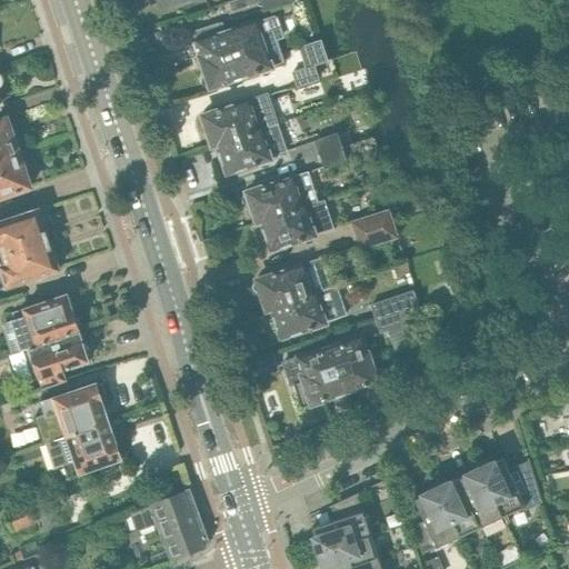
[(292,0),(259,0),(263,11),(293,1),(292,0)]
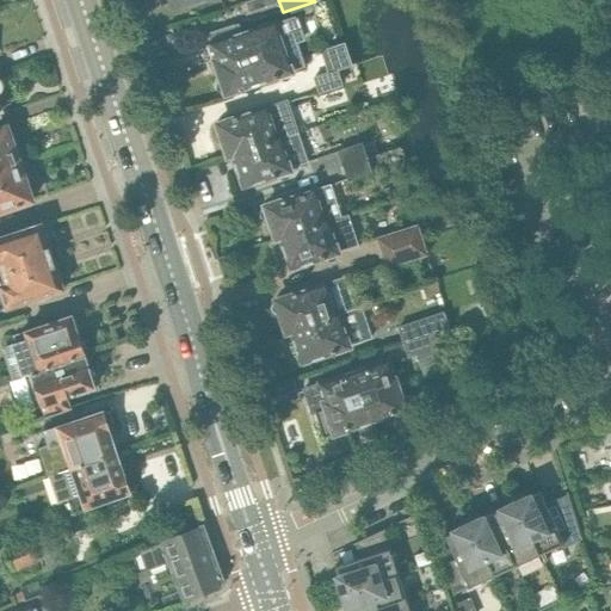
[(277,22),(244,34),(259,81),(277,76),(278,78),(279,79),(281,79),(282,80),(283,80),(284,80),(285,80),(287,79),(288,79),(289,79),(289,78),(290,78),(290,76),(291,76),(291,75),(291,74),(292,74),(292,73),(292,72),(292,71),(302,68),(301,66),(306,63),(297,39),(306,37),(300,17),(296,18),(296,16),(277,22)]
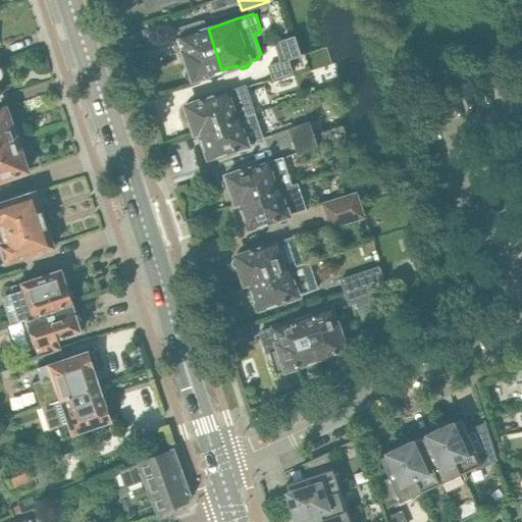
[(184,51),(189,67),(188,67),(188,68),(187,69),(186,69),(186,70),(185,71),(185,73),(185,74),(186,75),(186,76),(187,77),(188,79),(189,79),(190,80),(191,80),(193,79),(205,75),(206,76),(208,75),(208,74),(221,69),(208,29),(207,29),(204,19),(200,21),(200,20),(177,28),(185,51),(184,51)]
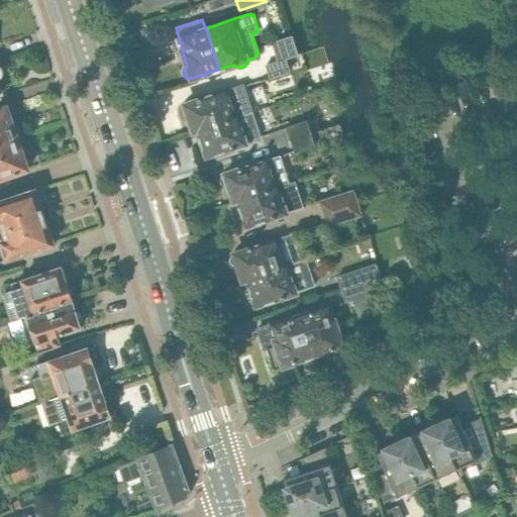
[(294,37),(278,42),(284,60),(286,59),(299,55),(294,37)]
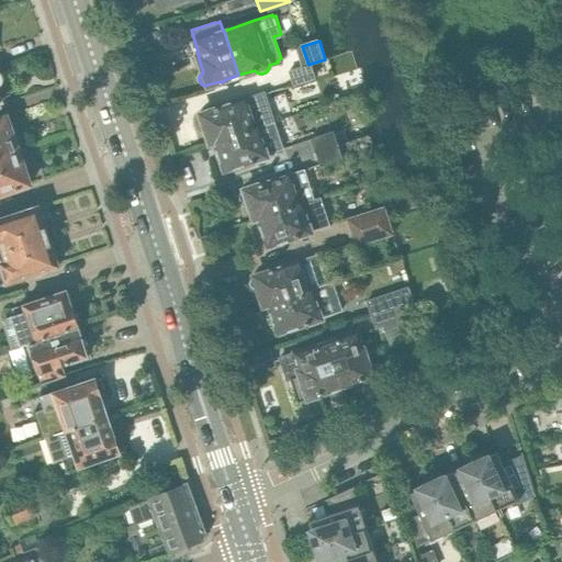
[(308,65),(289,71),(294,86),(316,78),(311,64),(308,65)]
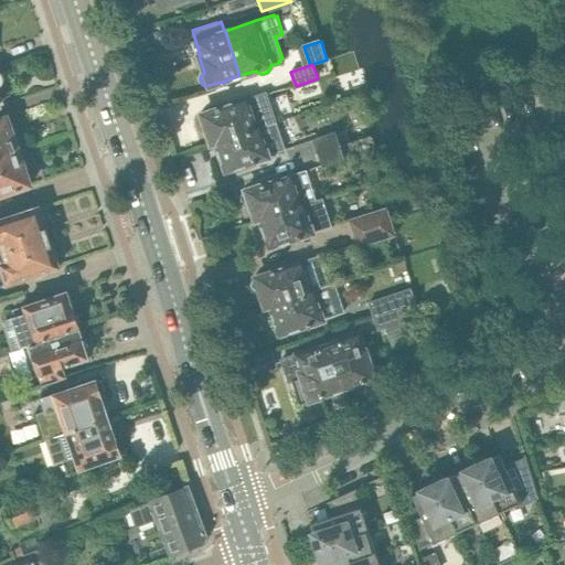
[(216,109),(201,114),(200,115),(199,116),(198,117),(198,119),(196,120),(196,123),(198,125),(198,126),(199,127),(200,129),(201,130),(202,131),(204,131),(205,131),(208,132),(211,144),(216,142),(275,124),(276,124),(266,92),(249,96),(249,97),(220,108),(220,106),(216,107),(216,109)]
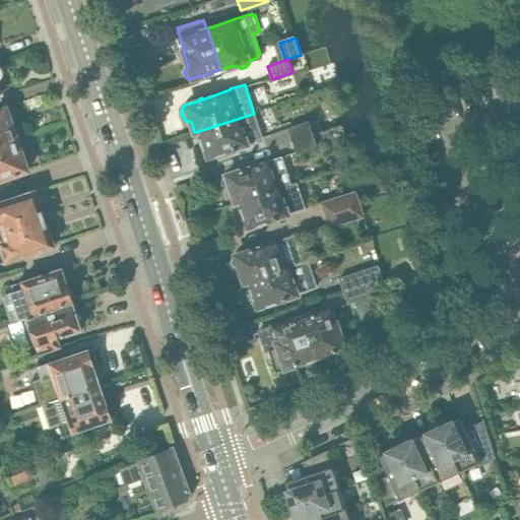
[(6,107),(0,108),(0,143),(17,138),(6,107)]
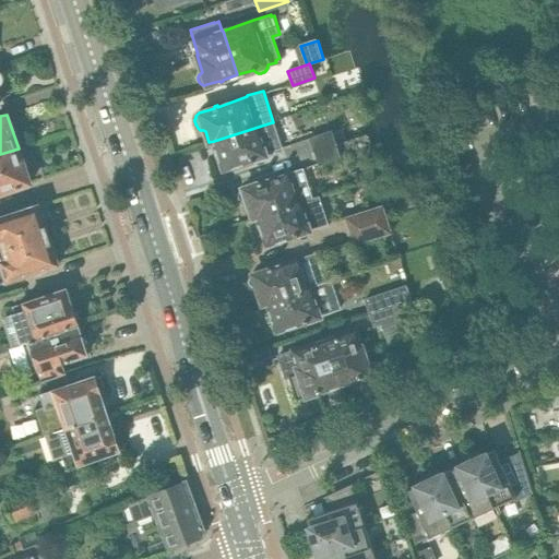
[(273,122),(272,122),(214,141),(223,169),(250,161),(250,162),(253,162),(257,163),(258,164),(260,164),(261,164),(262,163),(264,162),(265,161),(265,158),(266,157),(264,151),(281,146),(273,122)]
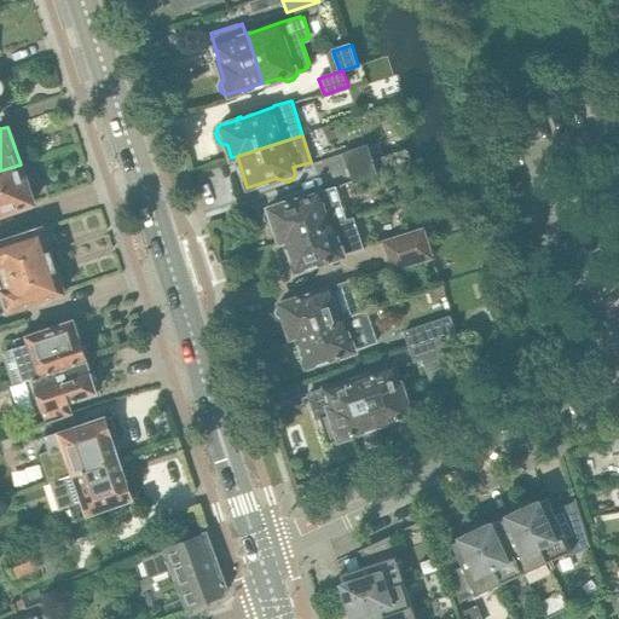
[(348,168),(372,160),(366,143),(342,151),(348,168)]
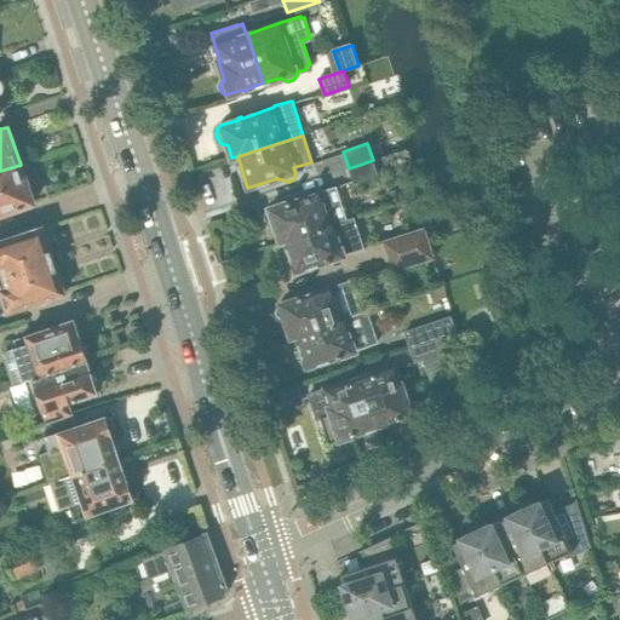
[(373,160),(349,168),(354,182),(378,173),(373,160)]
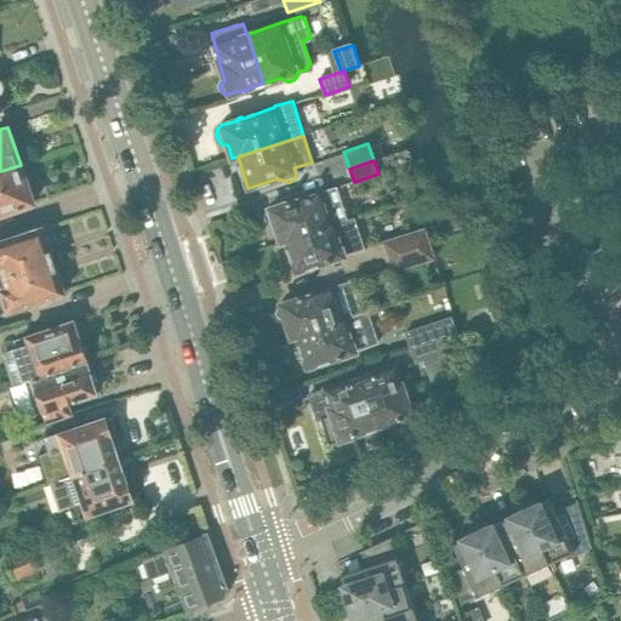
[(21,165),(0,171),(0,214),(33,203),(21,165)]
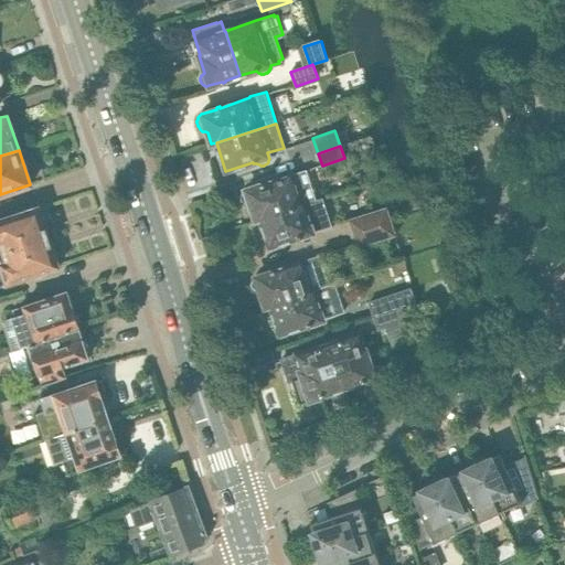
[(260,184),(245,190),(244,190),(243,191),(243,192),(242,193),(242,194),(241,195),(241,196),(241,198),(241,199),(242,200),(242,201),(243,201),(244,202),(245,203),(246,203),(247,203),(248,203),(249,203),(255,220),(302,204),(316,200),(311,183),(306,168),(260,183),(260,184)]
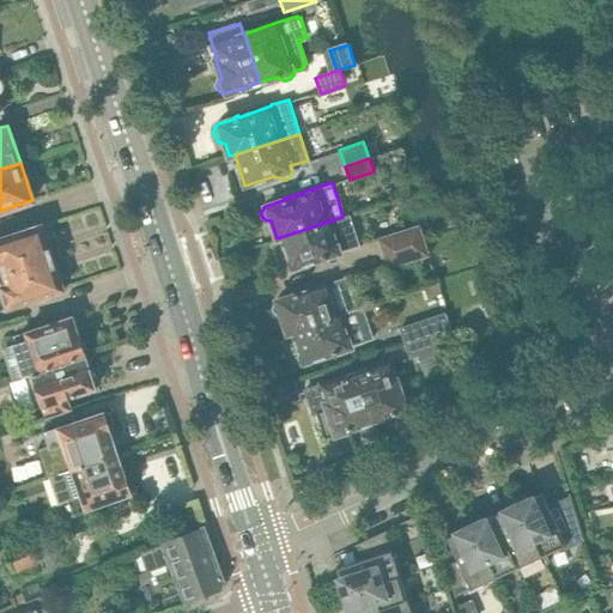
[(322,260),(327,259),(327,260),(328,261),(328,262),(329,263),(331,263),(332,265),(333,265),(335,265),(337,265),(338,263),(339,263),(340,262),(341,261),(341,260),(343,259),(343,258),(343,256),(343,255),(341,252),(360,246),(350,214),(281,237),(292,268),(322,258),(322,260)]
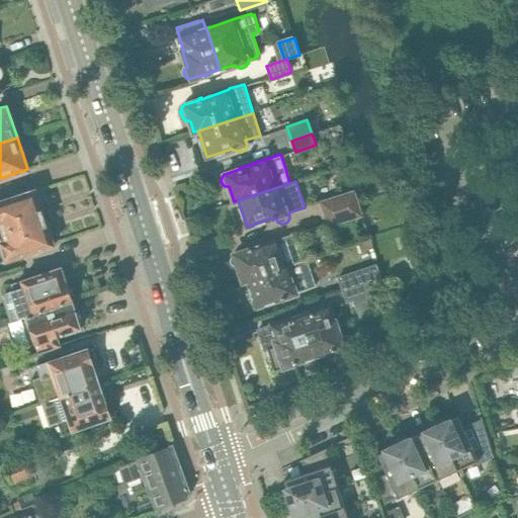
[(358,202),(354,188),(318,200),(323,214),(358,202)]
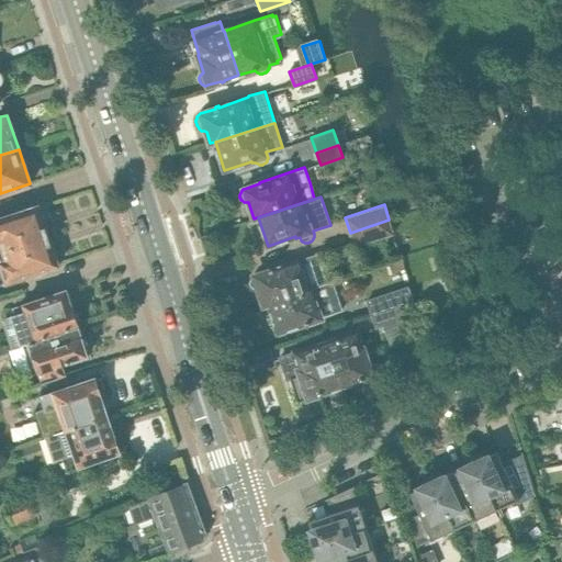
[(0,218),(0,250),(47,235),(38,208),(37,206),(17,213),(0,218)]
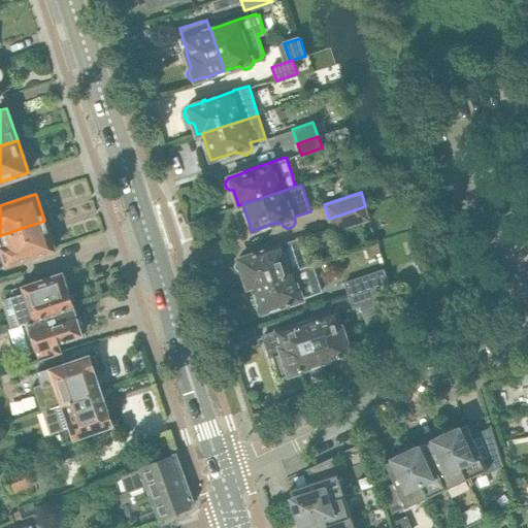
[(365,206),(329,219),(333,232),(370,221),(365,206)]
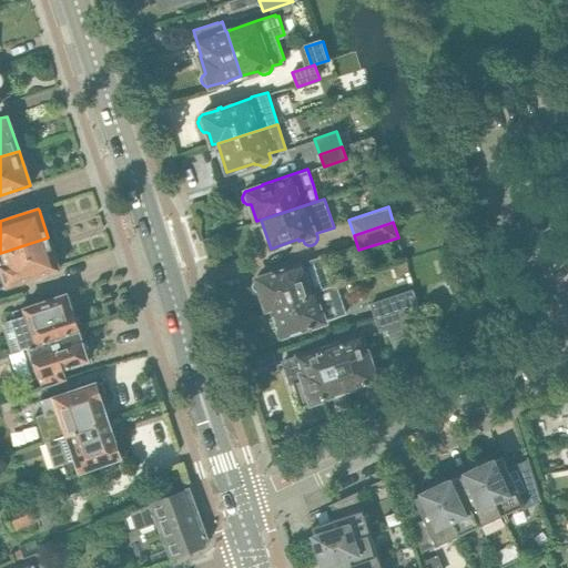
[(48,237),(0,253),(0,286),(37,275),(58,267),(48,237)]
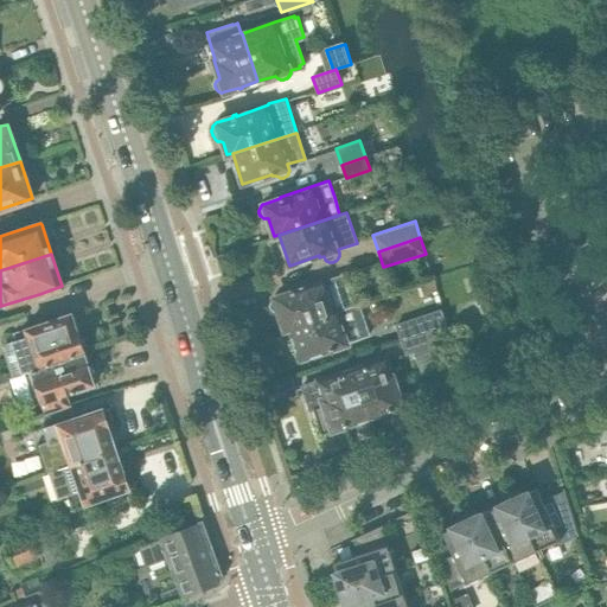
[(291,292),(275,298),(274,298),(273,299),(272,300),(270,301),(270,302),(269,304),(269,305),(269,306),(270,307),(270,308),(272,310),(273,311),(274,312),(275,312),(276,312),(279,312),(281,318),(286,315),(291,328),(334,314),(360,306),(359,304),(351,306),(342,275),(324,281),(324,280),(291,291),(291,292)]
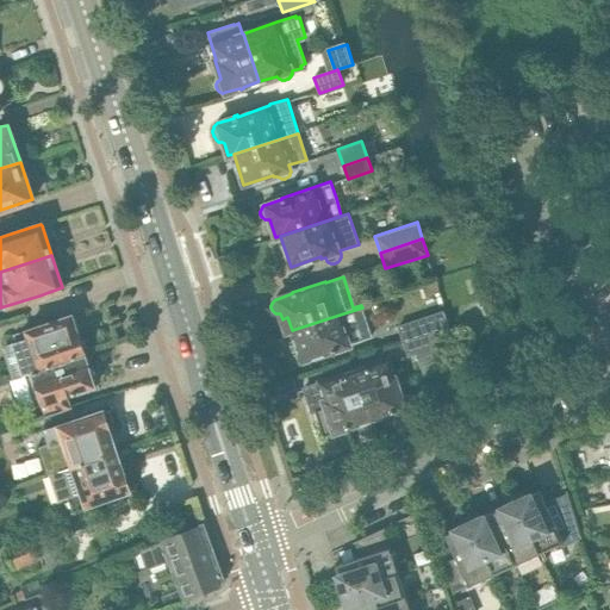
[(514,296),(500,298),(503,311),(516,309),(514,296)]
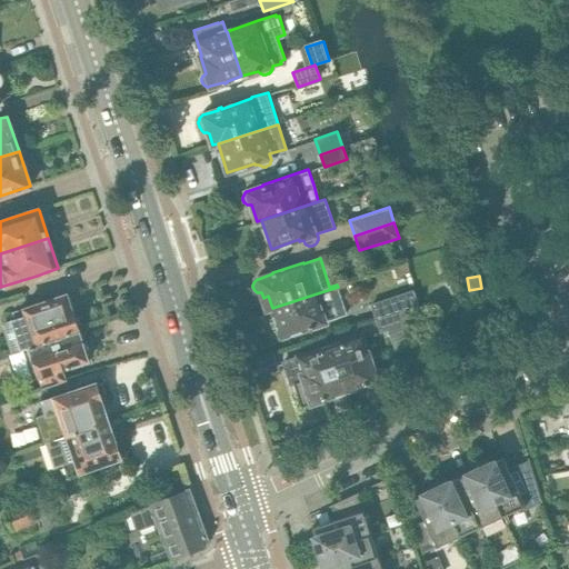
[(338,287),(313,295),(272,308),(281,337),(302,329),(326,322),(347,315),(338,287)]
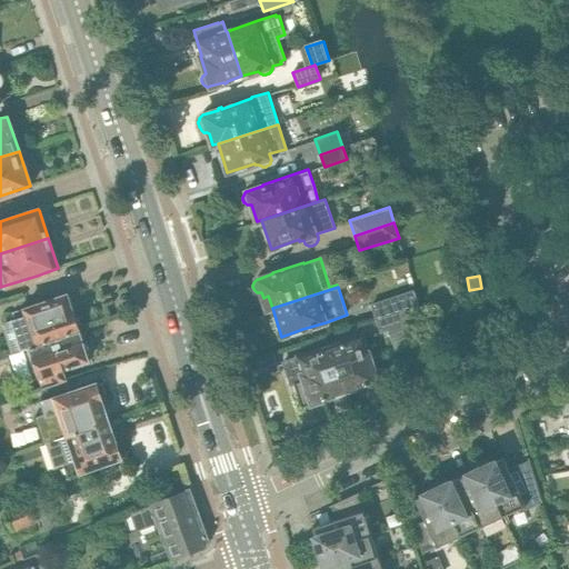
[(376,319),(420,303),(415,288),(370,303),(376,319)]
